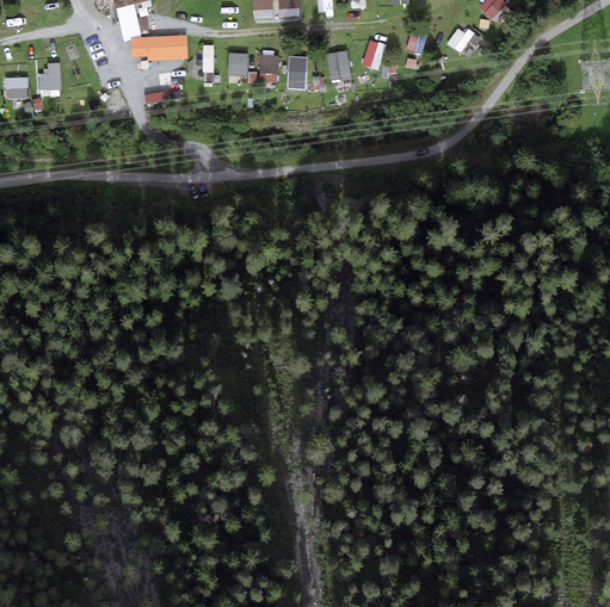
[(281,8),(279,0),(251,0),(252,11),(281,8)]
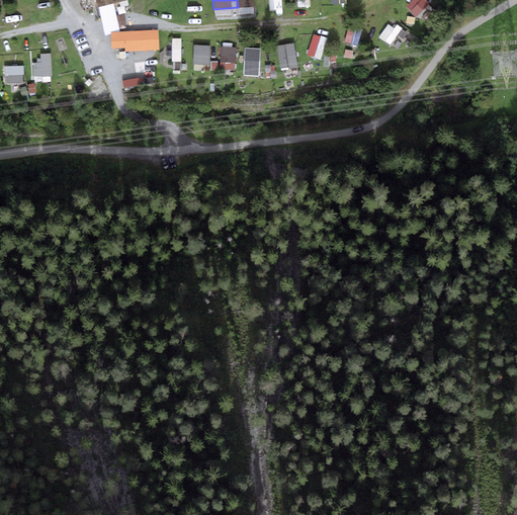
[(378,36),(391,45),(400,30),(389,22),(378,36)]
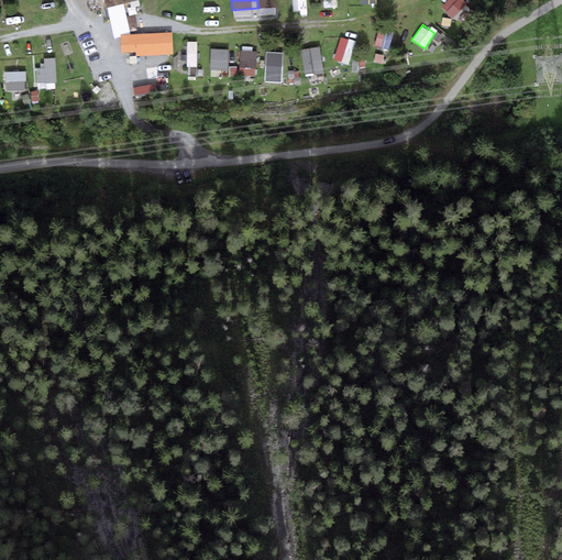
[(147,36),(120,41),(123,61),(151,56),(147,36)]
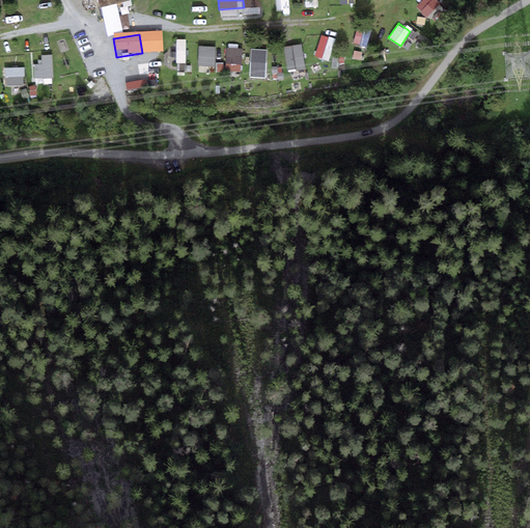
[(314,57),(328,61),(334,39),(321,35),(314,57)]
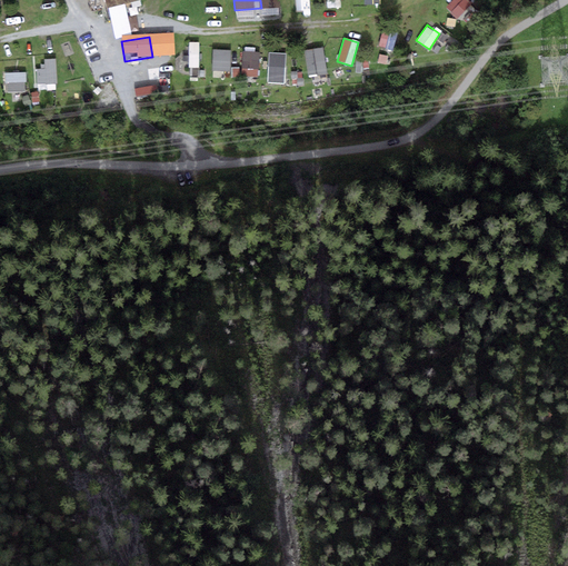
[(305,75),(324,76),(325,50),(306,49),(305,75)]
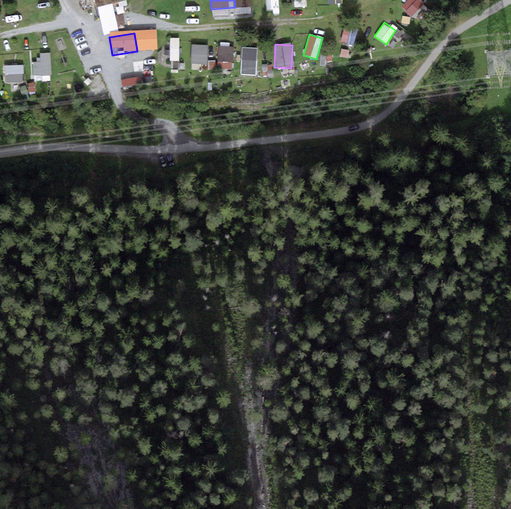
[(207,69),(207,45),(191,45),(191,69),(207,69)]
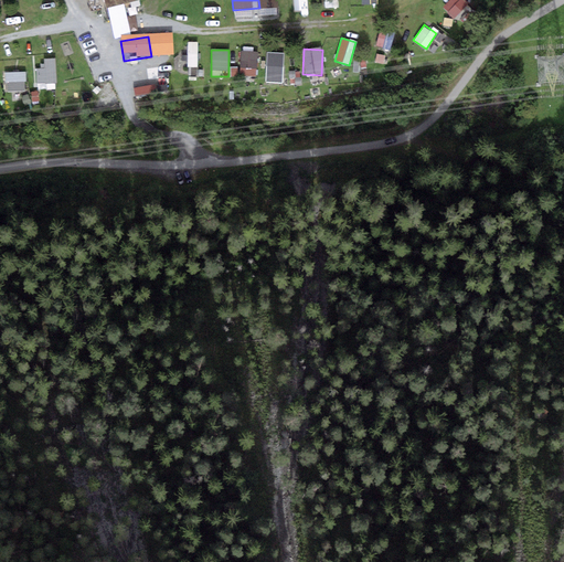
[(283,83),(283,51),(265,51),(265,83),(283,83)]
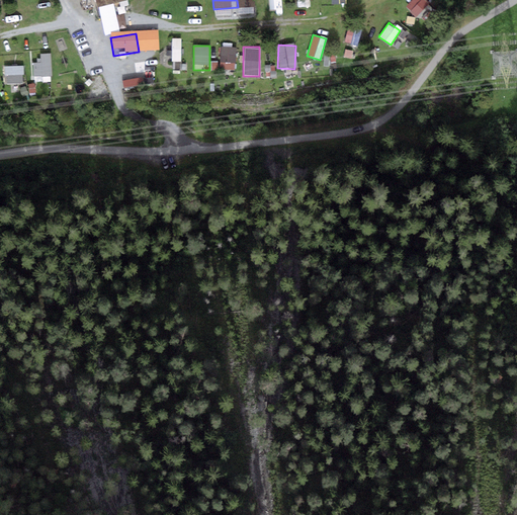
[(50,74),(49,54),(41,55),(42,75),(50,74)]
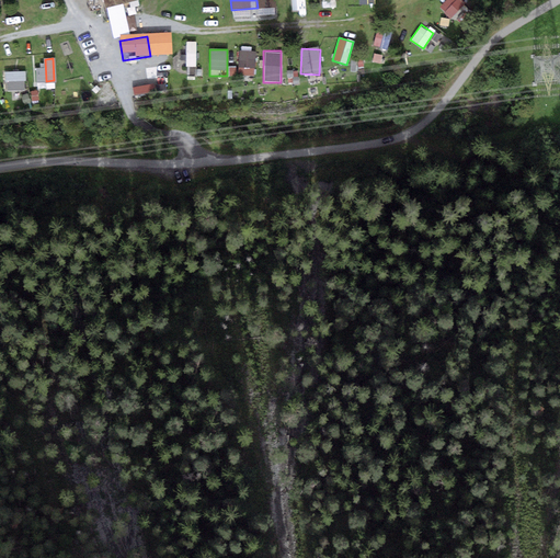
[(2,72),(3,93),(24,91),(23,71),(2,72)]
